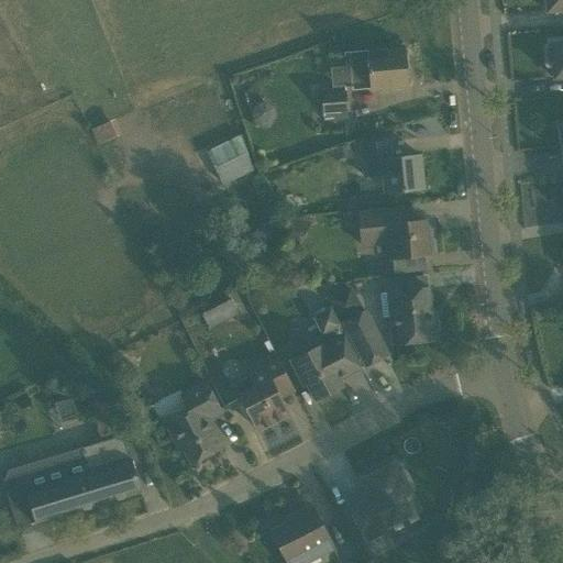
[(561,10),(562,9),(562,0),(545,0),(548,11),(554,10),(561,9),(561,10)]
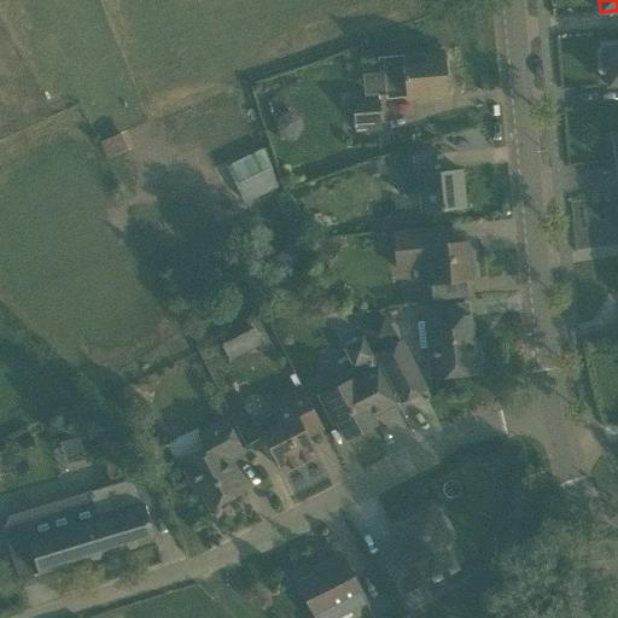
[(608,86),(617,85),(617,45),(605,46),(605,52),(600,53),(601,69),(606,68),(608,86)]
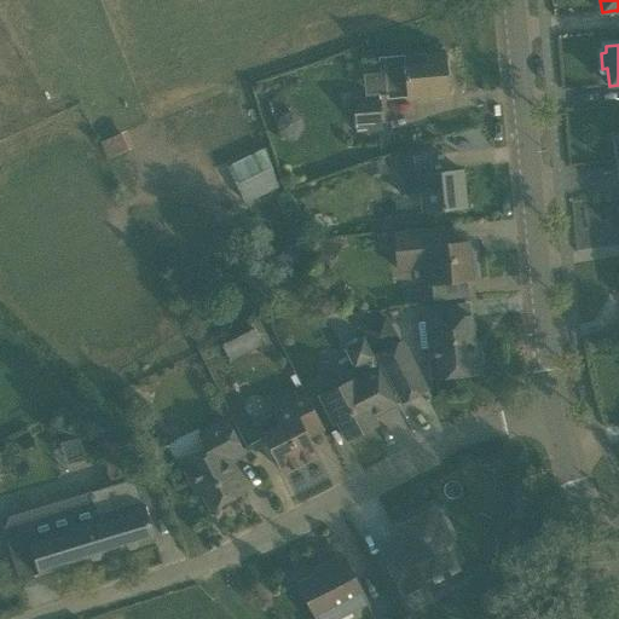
[(426,53),(385,57),(380,57),(381,71),(363,74),(364,94),(387,92),(406,91),(408,98),(429,97),(428,93),(449,92),(446,56),(426,58),(426,53)]
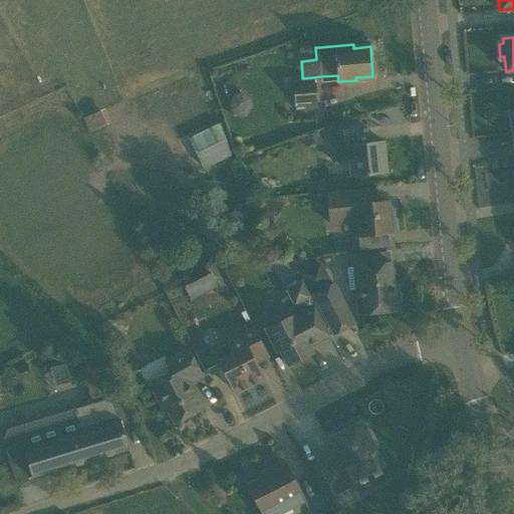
[(316,83),(293,85),(294,103),(295,110),(300,109),(318,108),(318,101),(316,83)]
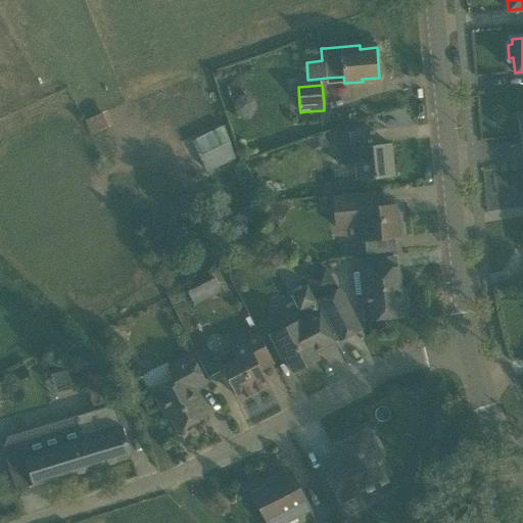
[(231,159),(216,129),(192,140),(207,171),(231,159)]
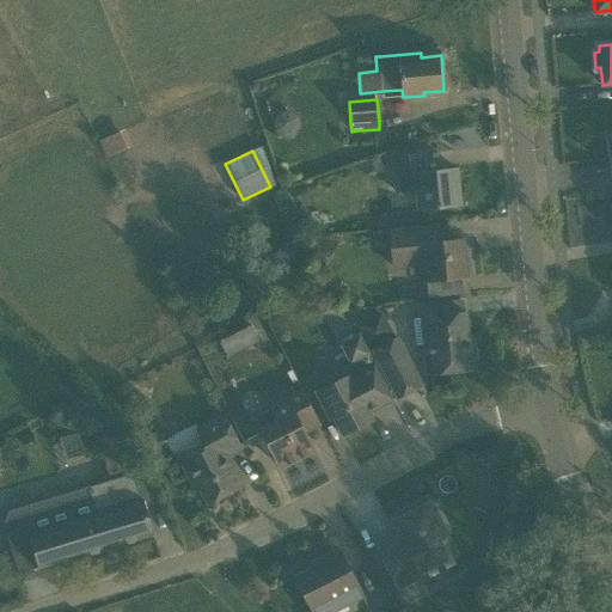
[(459,204),(456,166),(424,169),(422,151),(393,154),(396,190),(416,188),(418,208),(459,204)]
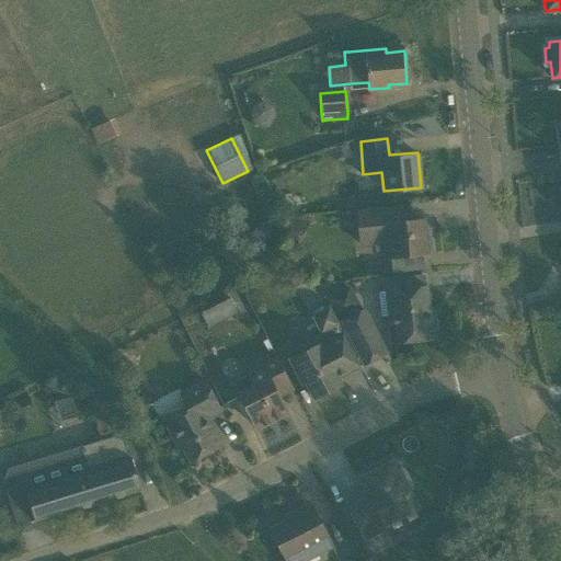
[(392,272),(397,272),(425,270),(423,253),(427,253),(424,219),(411,220),(410,205),(357,209),(361,244),(389,241),(392,272)]
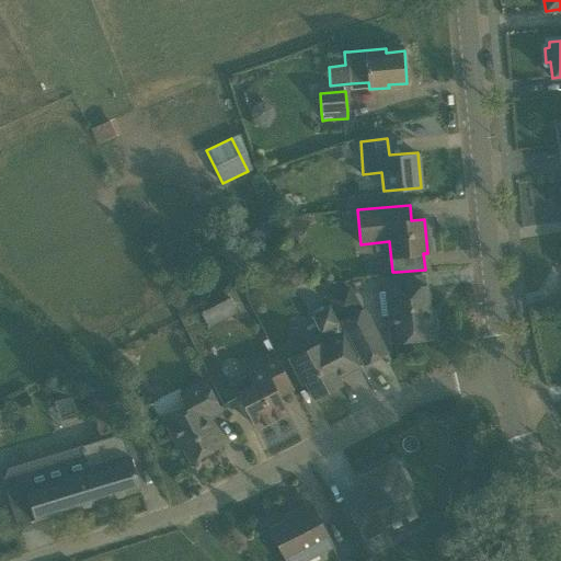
[(277,232),(279,209),(263,207),(260,230),(277,232)]
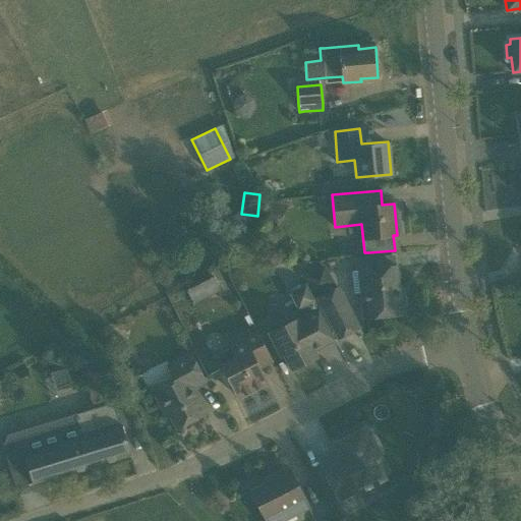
[(361,292),(363,317),(405,313),(403,287),(399,287),(397,267),(352,271),(354,292),(361,292)]
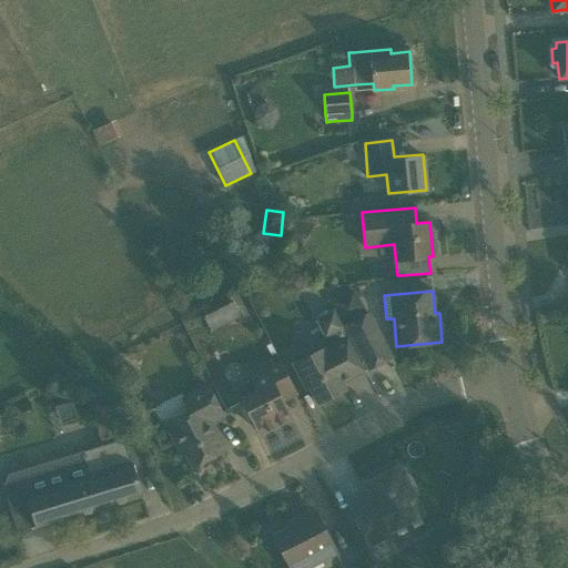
[(365,371),(348,337),(334,310),(316,320),(324,336),(324,347),(293,364),(306,388),(310,387),(318,403),(345,389),(342,383),(365,371)]
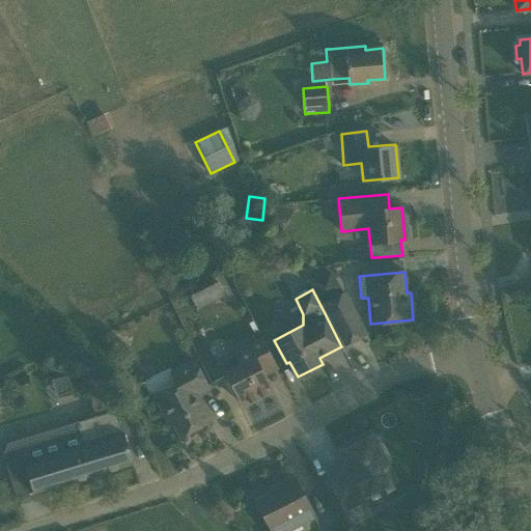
[(345,344),(365,334),(344,294),(324,304),(345,344)]
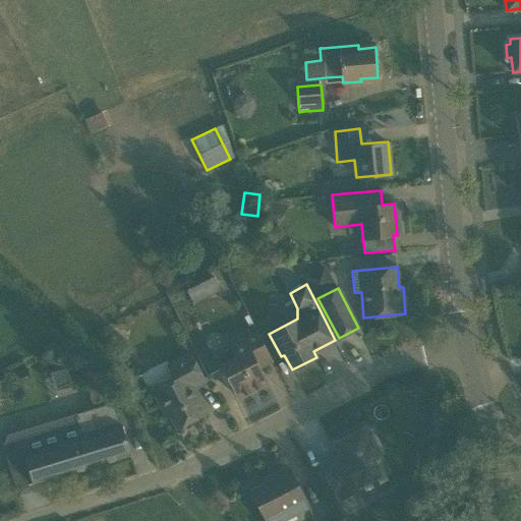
[(238,397),(267,383),(258,367),(272,360),(255,328),(229,341),(237,357),(222,365),(238,397)]
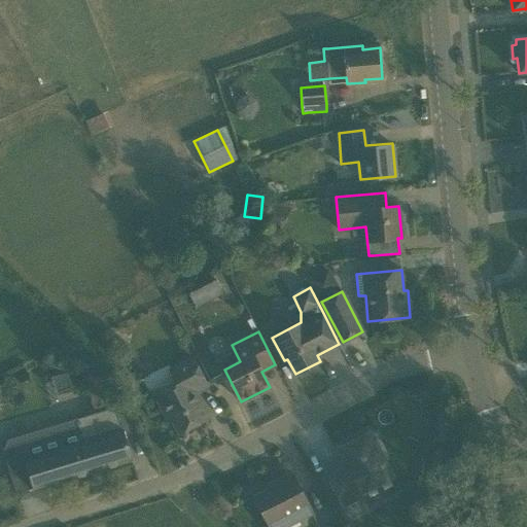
[(197,390),(207,384),(194,357),(170,370),(175,380),(152,391),(168,422),(172,420),(179,433),(207,419),(200,407),(204,405),(197,390)]
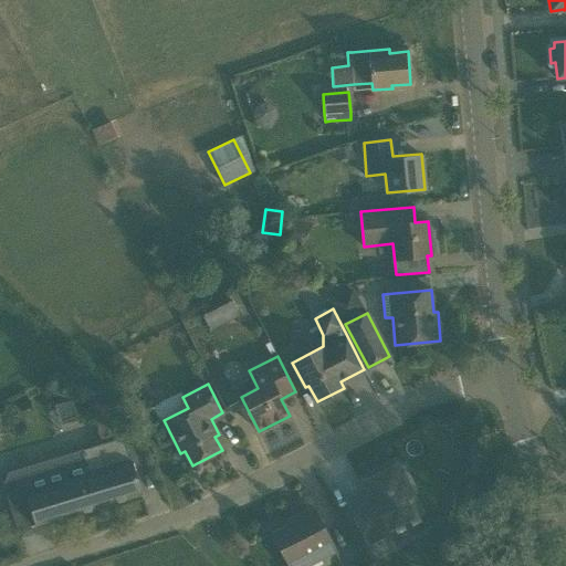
[(94,408),(102,437),(125,430),(119,402),(107,405),(94,408)]
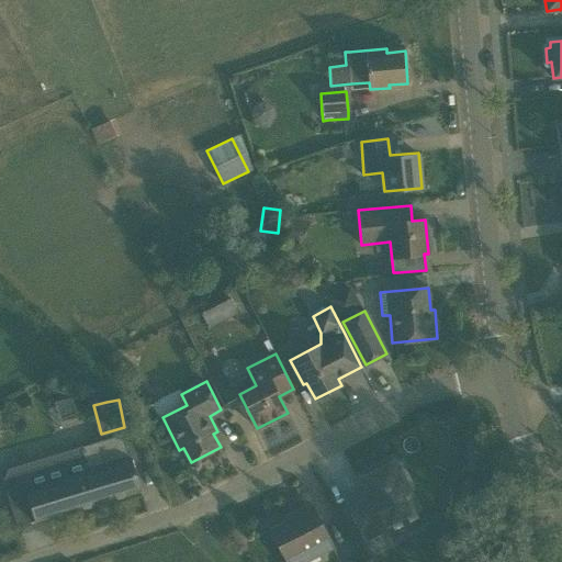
[(83,458),(23,476),(37,521),(97,504),(98,505),(99,505),(99,504),(109,501),(110,502),(111,501),(111,499),(141,491),(126,445),(122,431),(80,445),(83,458)]
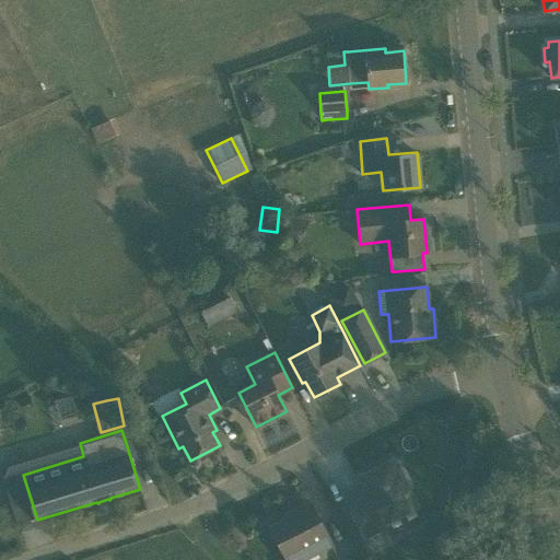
[(385,523),(418,506),(394,459),(360,477),(368,491),(346,501),(364,538),(387,526),(385,523)]
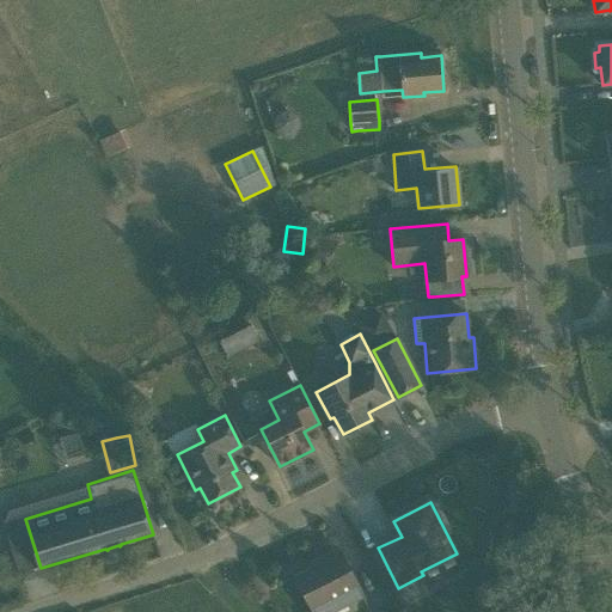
[(324,562),(294,576),(312,611),(342,611),(348,610),(346,605),(363,595),(340,549),(322,558),(324,562)]
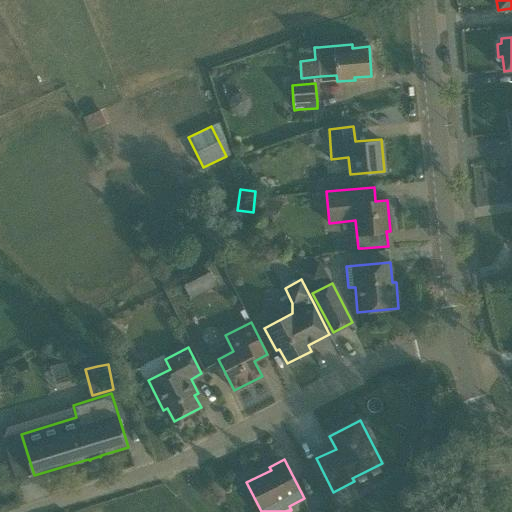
[(328,492),(321,496),(327,508),(334,505),(328,492)]
